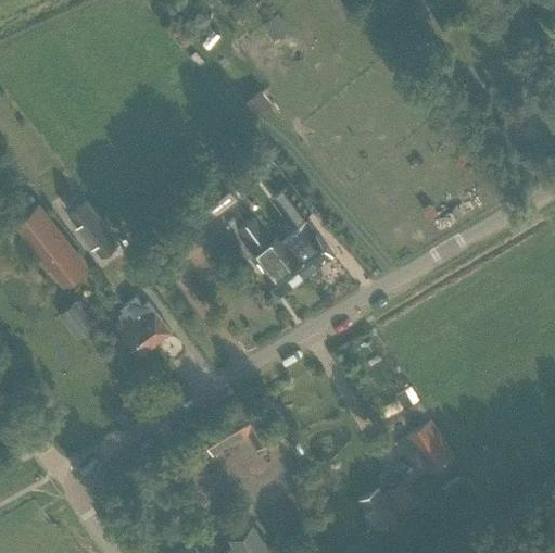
[(239,201),(223,180),(187,208),(203,228),(239,201)]
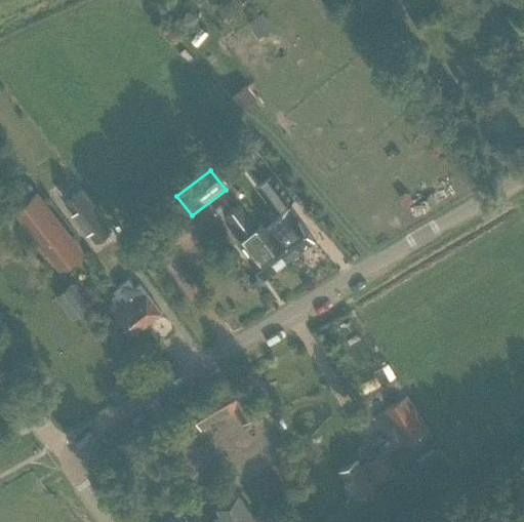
[(275,175),(256,191),(274,212),(292,198),(280,183),(275,175)]
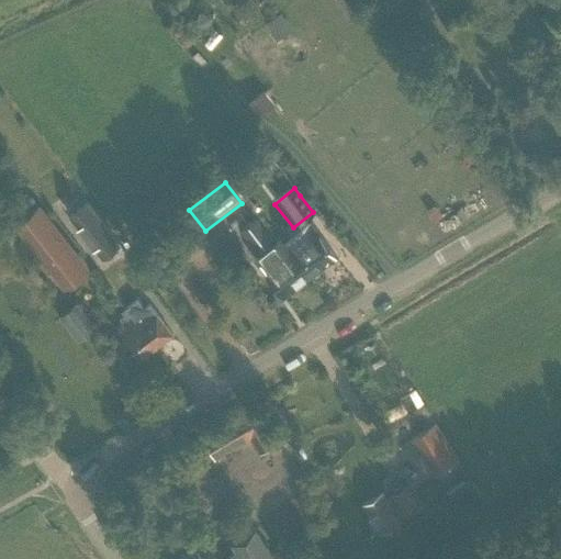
[(101,267),(120,253),(92,217),(75,232),(101,267)]
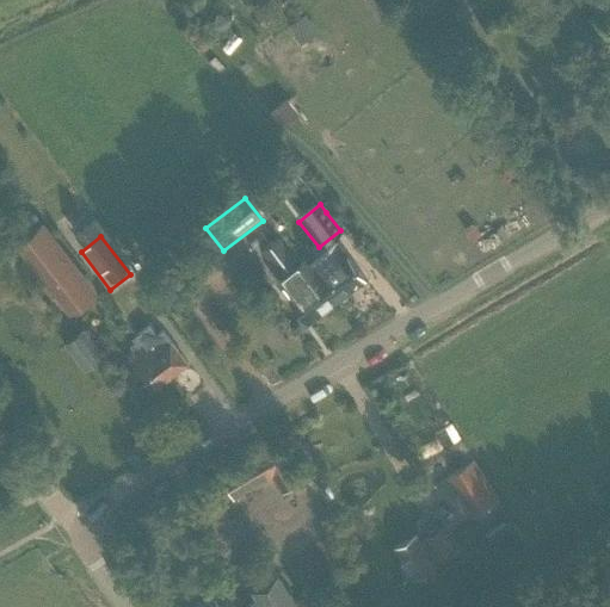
[(333,308),(301,267),(281,242),(264,255),(284,280),(279,284),(294,302),(290,305),(307,327),(333,308)]
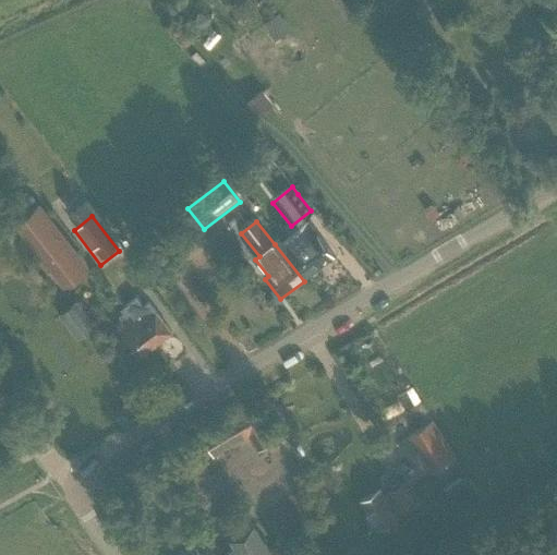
[(278,241),(275,244),(304,281),(334,257),(309,225),(281,244),(278,241)]
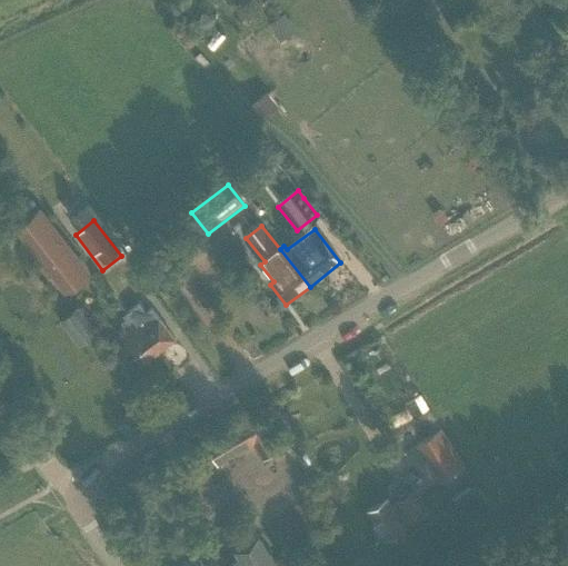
[(63,300),(88,281),(50,231),(26,250),(63,300)]
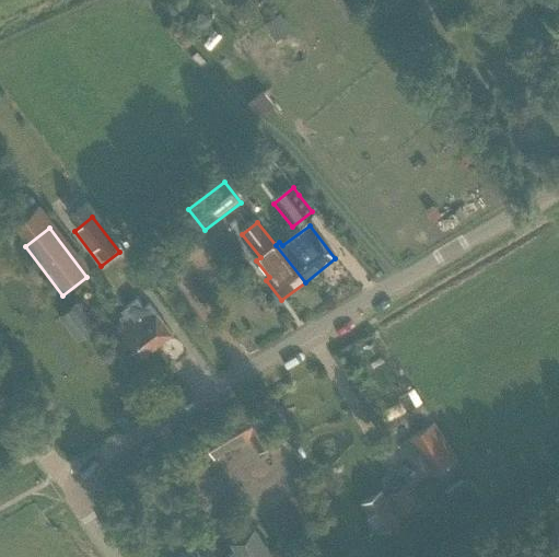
[(138,303),(126,313),(154,350),(172,337),(149,308),(144,312),(138,303)]
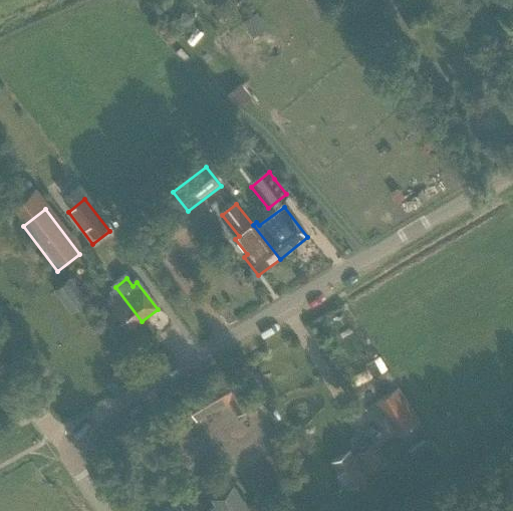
[(72,314),(87,302),(71,281),(55,293),(72,314)]
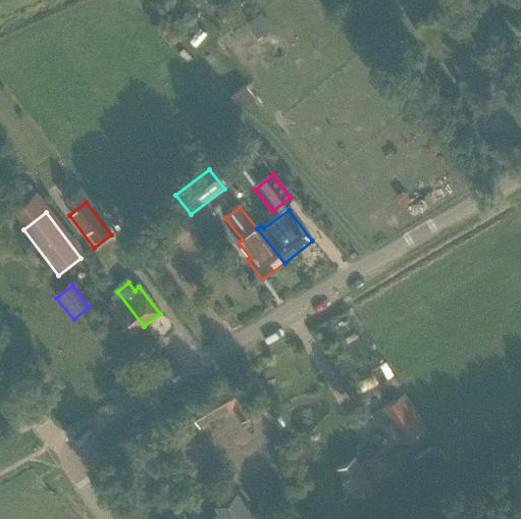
[(144,326),(117,292),(114,294),(116,297),(111,301),(115,306),(109,310),(131,338),(144,326)]
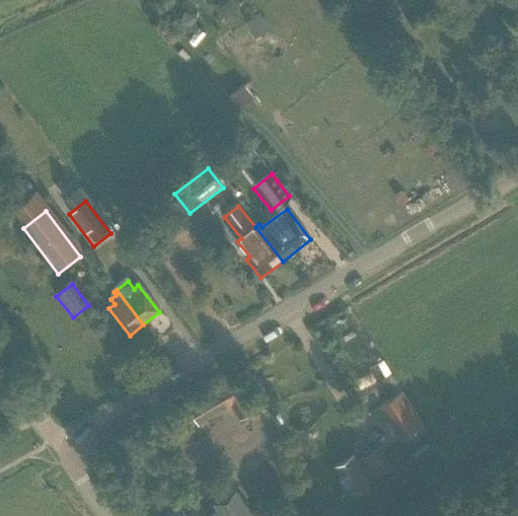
[(238,377),(189,409),(200,427),(233,406),(241,419),(254,412),(246,398),(249,396),(238,377)]
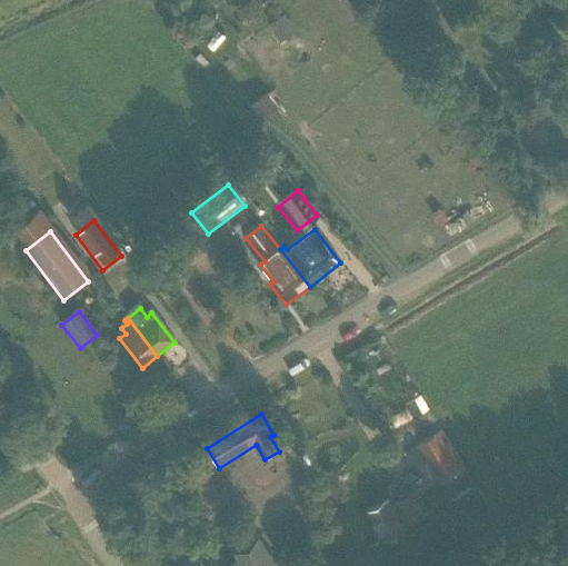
[(466,469),(441,430),(416,446),(440,485),(466,469)]
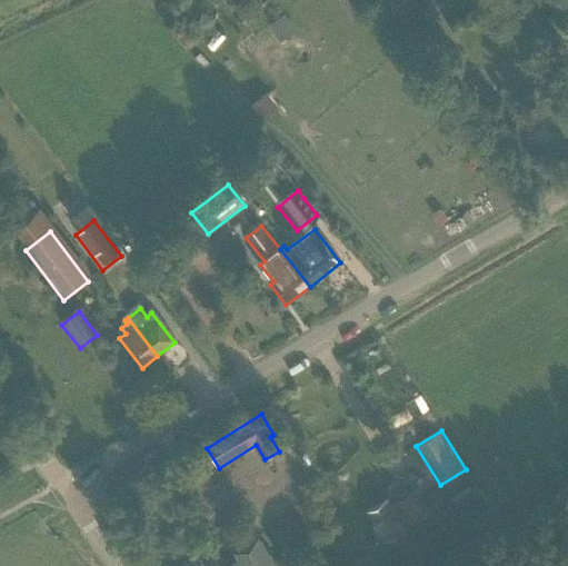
[(392,508),(388,502),(368,514),(386,545),(407,533),(415,527),(410,522),(422,514),(412,496),(392,508)]
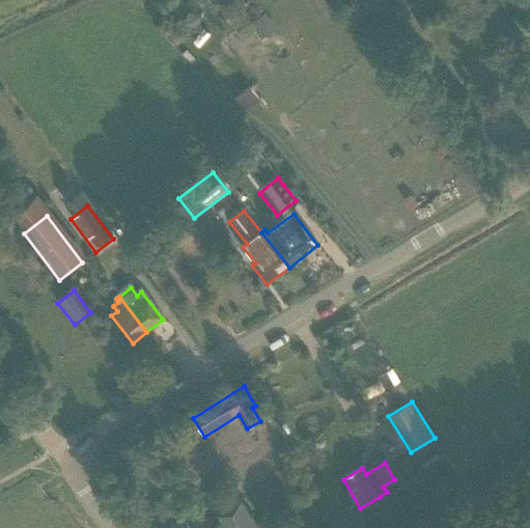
[(453,474),(446,463),(431,472),(440,483),(453,474)]
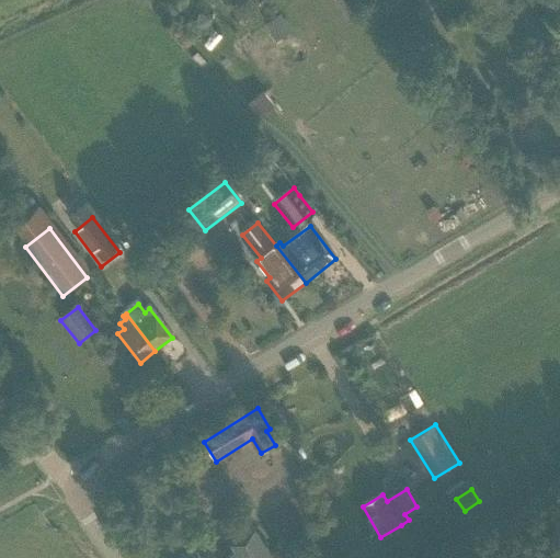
[(238,549),(225,557),(266,557),(272,554),(256,527),(233,543),(238,549)]
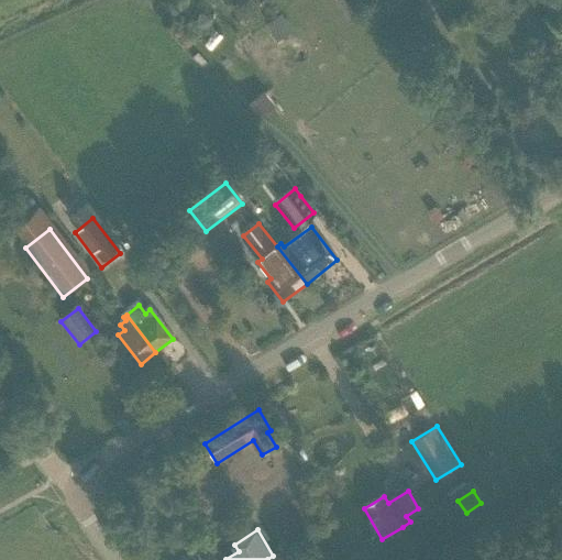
[(324,559),(310,536),(298,544),(305,553),(306,555),(309,552),(312,559),(324,559)]
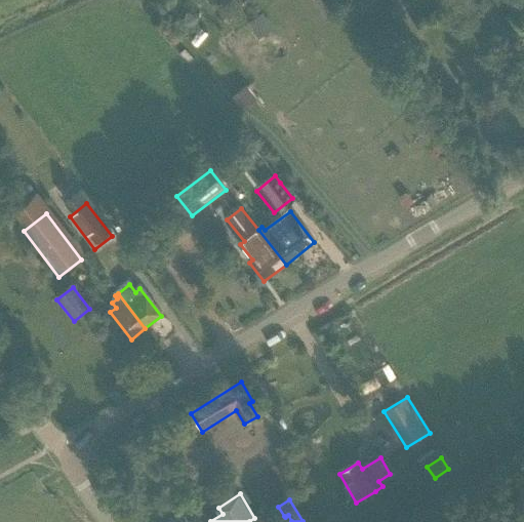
[(206,521),(197,507),(172,521),(206,521)]
